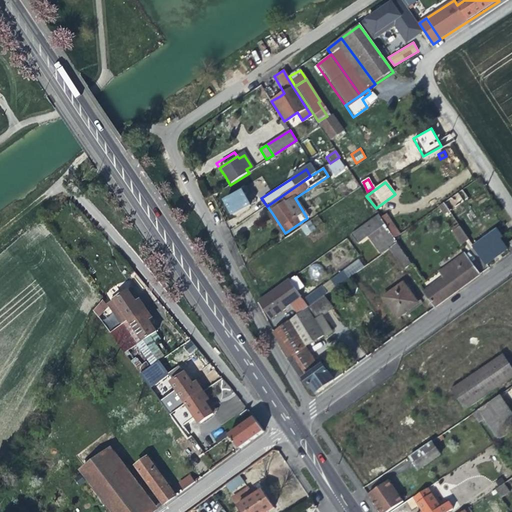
[(245,186),(237,190),(239,193),(224,201),(228,209),(232,216),(251,206),(249,202),(253,200),(245,186)]
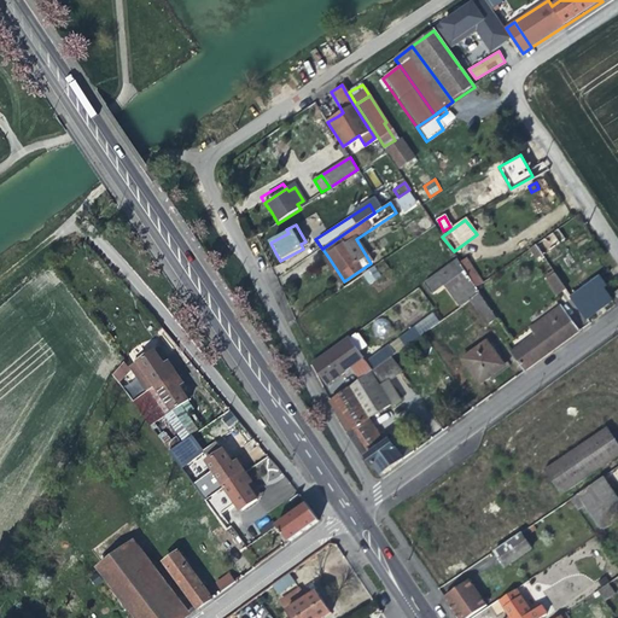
[(560,231),(548,238),(549,240),(540,248),(544,254),(567,239),(560,231)]
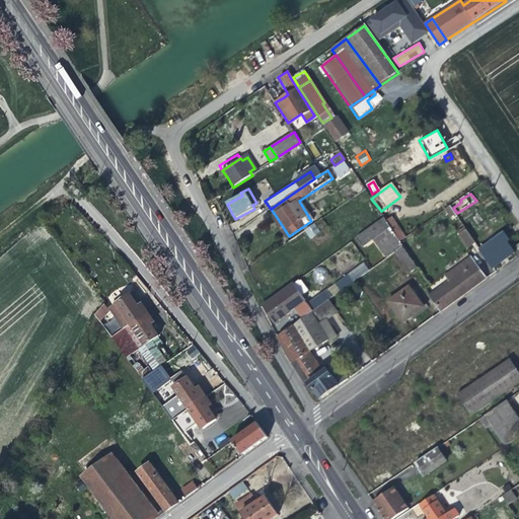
[(284,239),(289,236),(276,216),(270,220),(277,230),(284,239)]
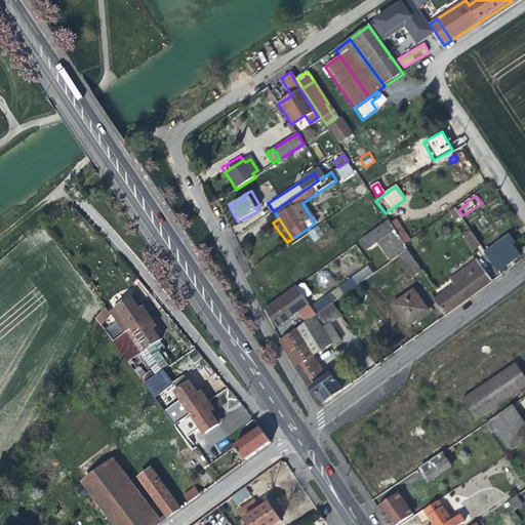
[(396,220),(390,225),(404,245),(410,240),(396,220)]
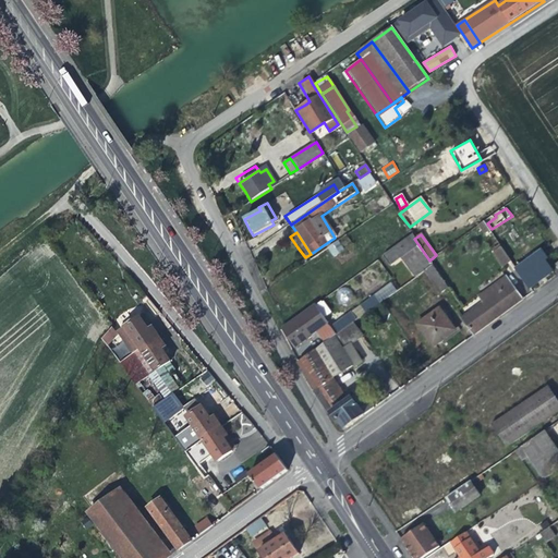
[(413,279),(422,273),(433,266),(429,261),(414,239),(412,235),(381,257),(389,267),(400,259),(404,267),(413,279)]
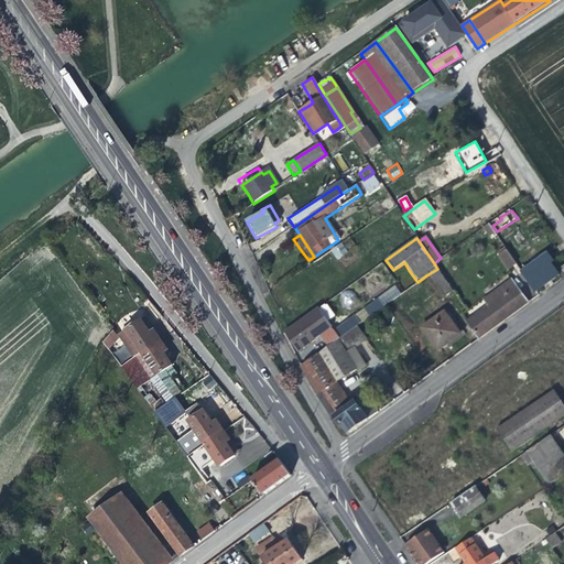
[(340,245),(329,252),(336,262),(348,255),(340,245)]
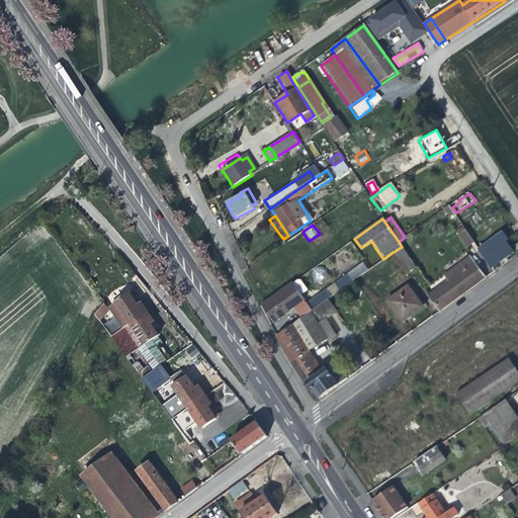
[(465,248),(475,242),(465,228),(456,234),(465,248)]
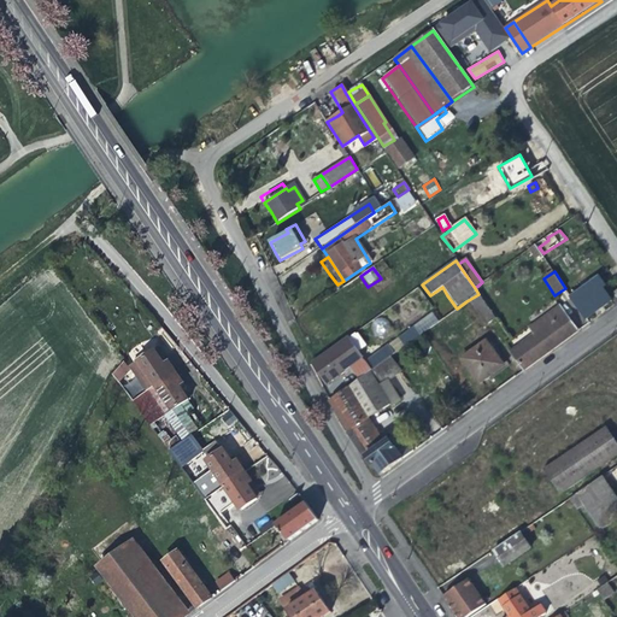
[(598,278),(569,299),(586,321),(593,315),(593,313),(600,307),(610,300),(600,288),(604,286),(598,278)]
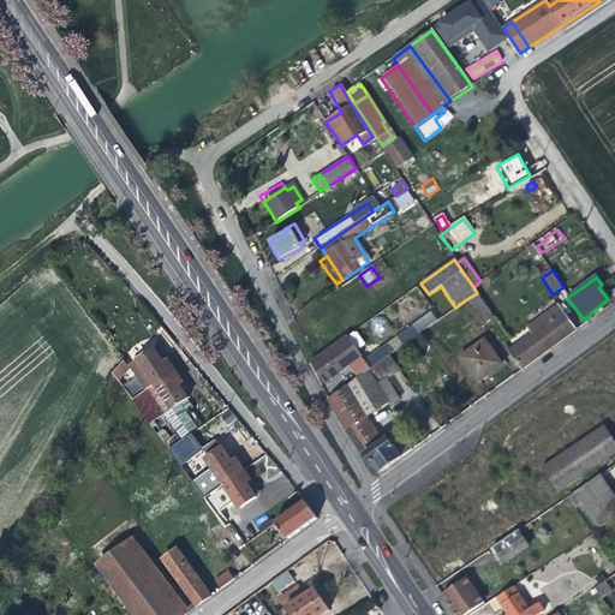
[(485,279),(481,281),(473,287),(477,293),(485,305),(497,296),(485,279)]
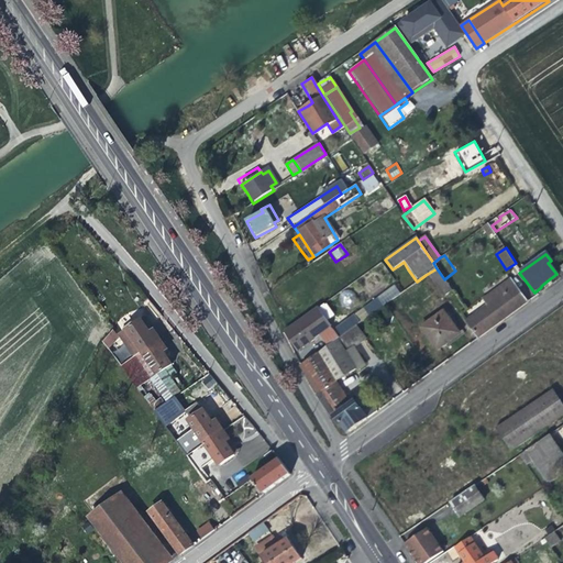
[(452,293),(444,279),(437,268),(426,275),(443,299),(452,293)]
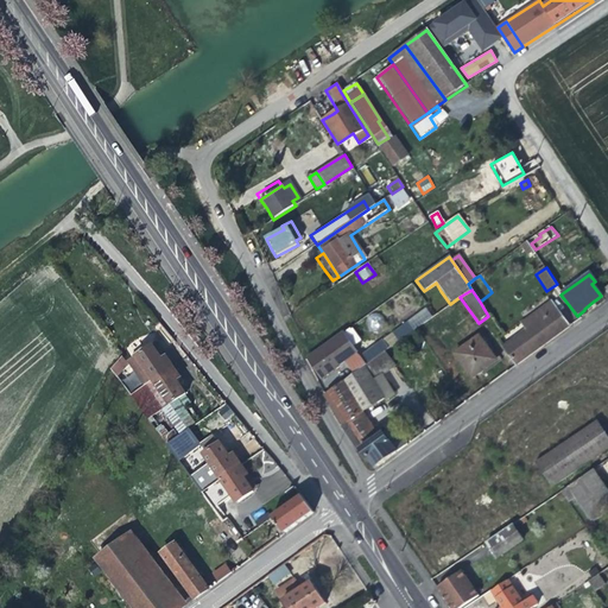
[(502,347),(515,366),(546,344),(570,328),(551,302),(520,324),(526,331),(502,347)]
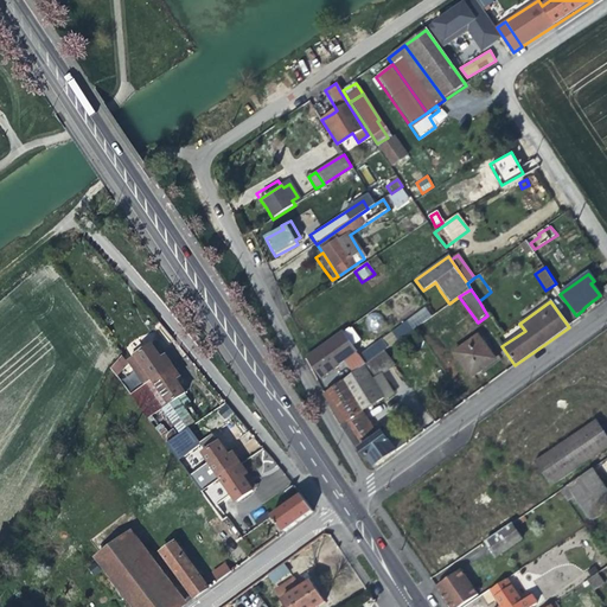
[(384,338),(390,346),(432,317),(426,308),(384,338)]
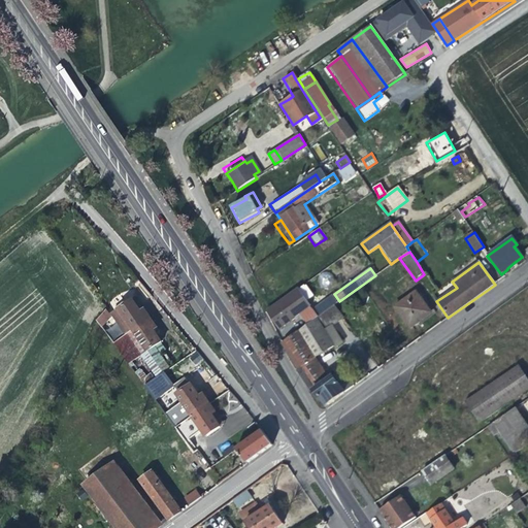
[(289,296),(269,310),(274,320),(281,329),(301,315),(310,307),(298,290),(289,296)]
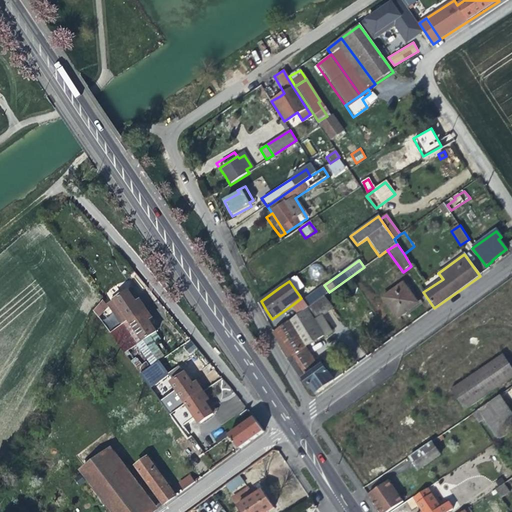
[(403,310),(415,301),(403,284),(383,298),(397,319),(405,313),(403,310)]
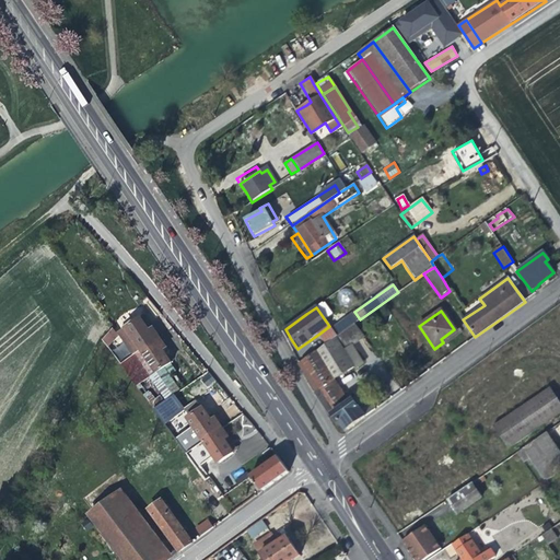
[(339,335),(341,333),(353,325),(360,319),(354,312),(334,327),(339,335)]
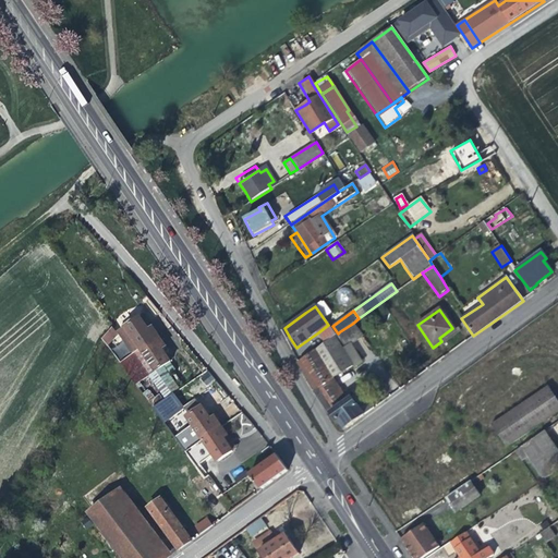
[(118,331),(133,353),(159,334),(153,324),(149,327),(146,322),(140,314),(117,330),(111,326),(104,338),(109,342),(118,331)]
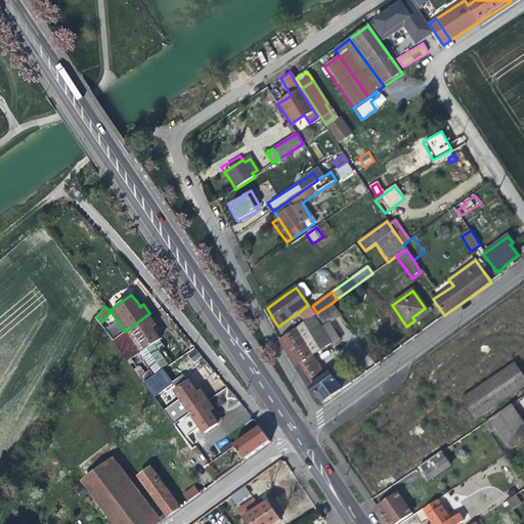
[(340,316),(331,304),(319,311),(329,324),(340,316)]
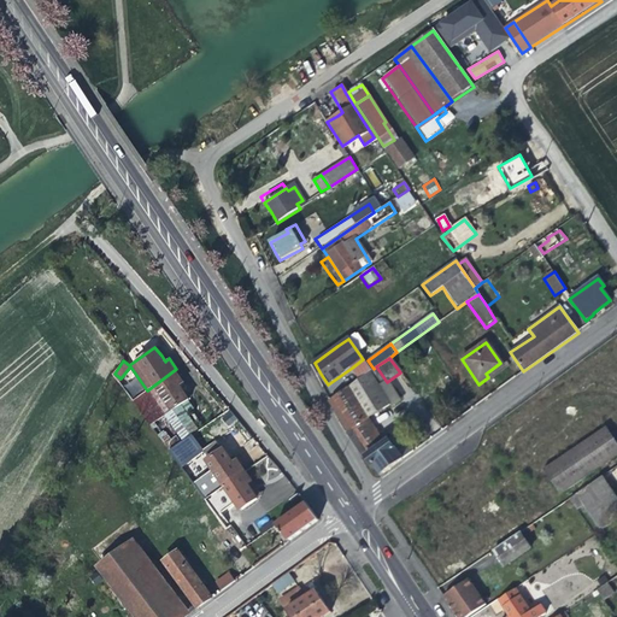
[(374,369),(368,360),(363,359),(352,368),(359,378),(369,372),(374,369)]
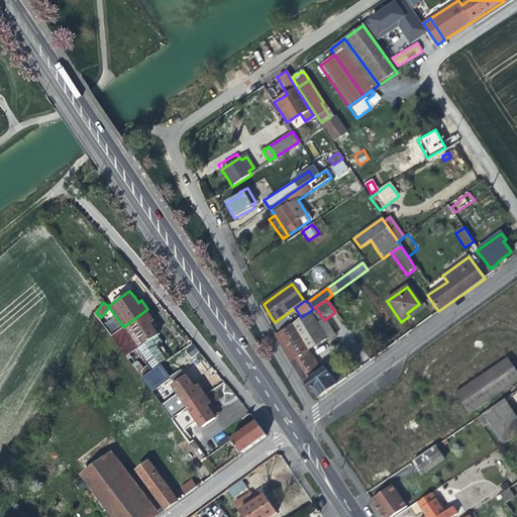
[(421,307),(419,304),(407,313),(409,316),(414,312),(421,307)]
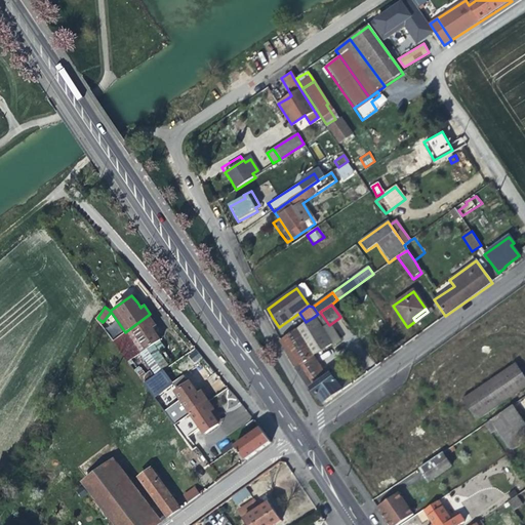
[(322,330),(329,325),(320,312),(318,314),(314,317),(322,330)]
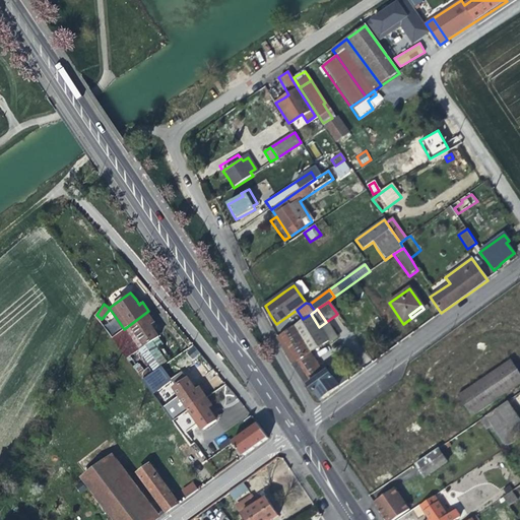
[(127,359),(139,349),(158,336),(159,334),(155,328),(152,323),(155,321),(148,311),(124,329),(112,338),(127,359)]
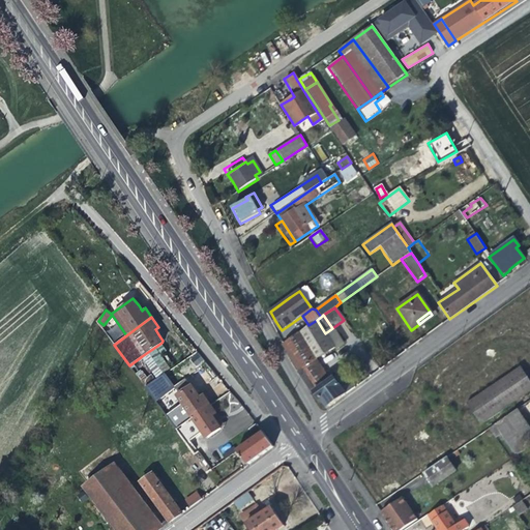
[(333,347),(325,333),(317,320),(308,325),(282,345),(298,372),(318,402),(321,400),(327,408),(345,394),(333,380),(329,383),(315,360),(325,353),(333,347)]
